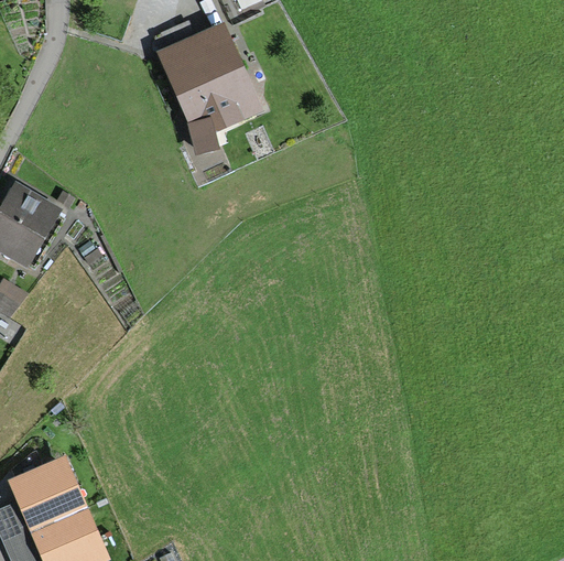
[(240,0),(246,12),(269,2),(268,0),(240,0)]
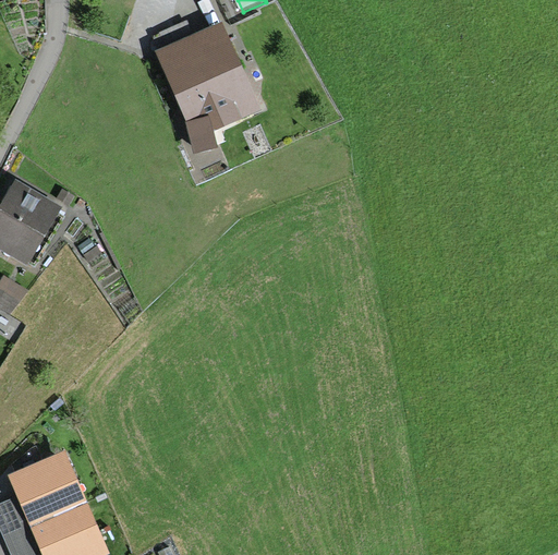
[(216,147),(211,131),(259,109),(220,22),(194,34),(186,17),(152,33),(158,49),(155,51),(185,121),(194,153),(216,147)]
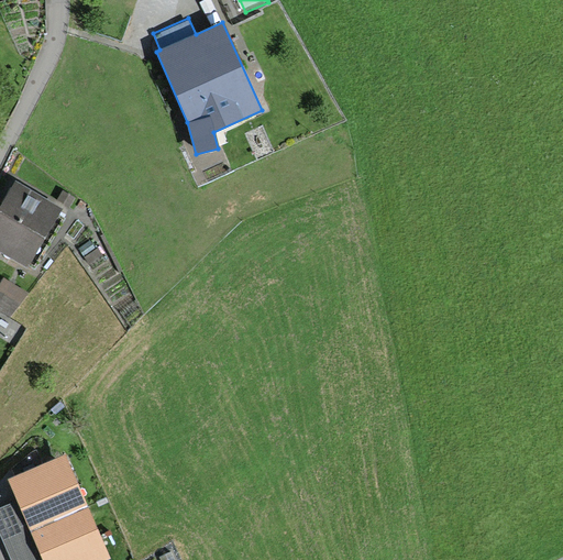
[(0,251),(29,267),(63,208),(14,180),(0,206),(0,251)]
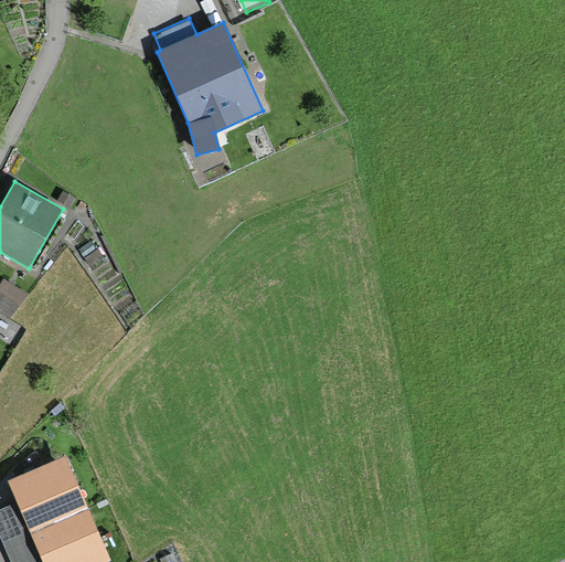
[(0,309),(10,316),(30,293),(2,277),(0,281),(0,309)]
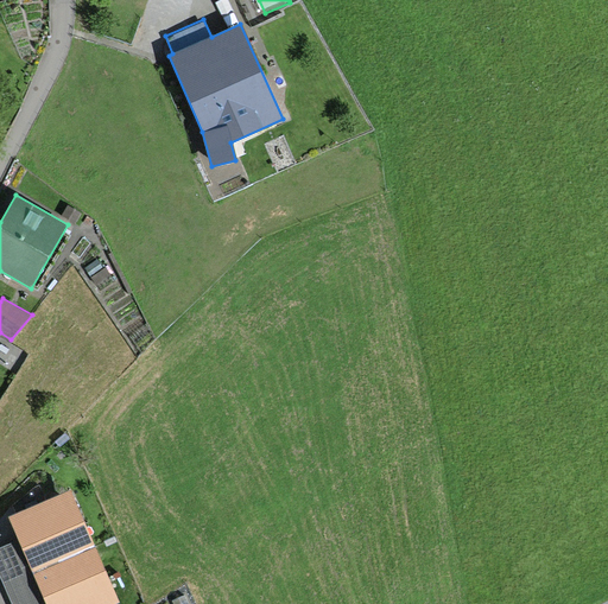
[(7,517),(17,539),(0,546),(0,574),(5,585),(95,546),(70,490),(7,517)]
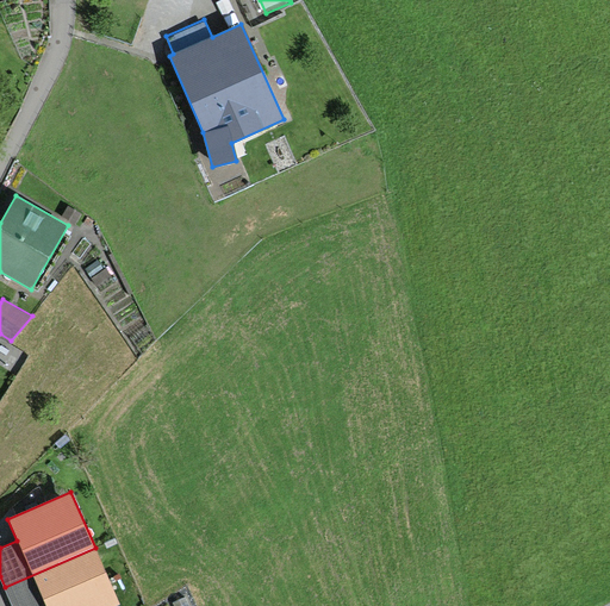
[(114,605),(120,604),(95,548),(5,587),(12,605),(114,605)]
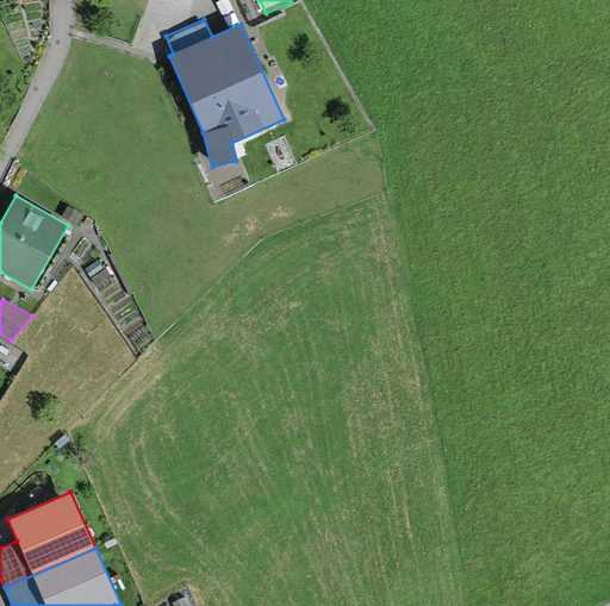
All buildings are outlined.
